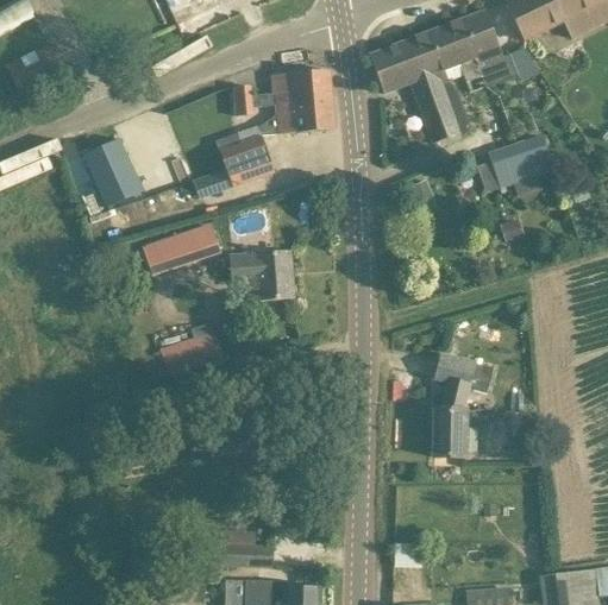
[(11,0),(0,5),(0,30),(33,14),(26,0),(11,0)]
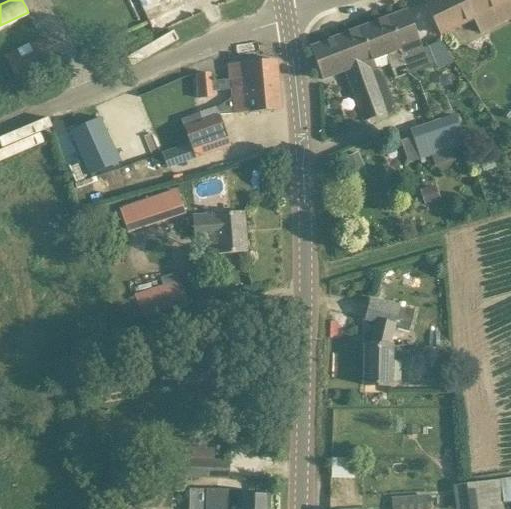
[(429,0),(427,1),(442,31),(504,0),(429,0)]
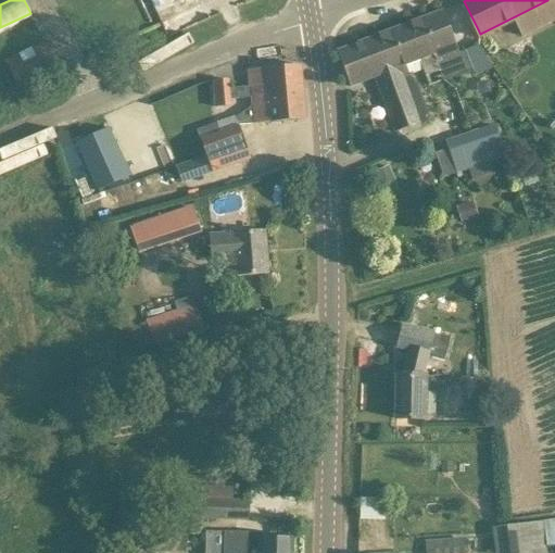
[(410,22),(429,72),(440,67),(438,62),(461,52),(444,8),(410,22)]
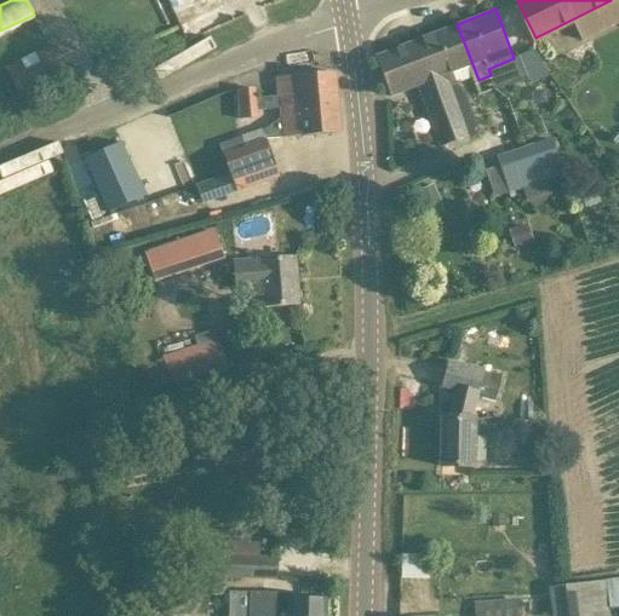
[(457,24),(422,38),(437,78),(442,76),(446,82),(453,80),(457,79),(457,80),(473,75),(475,81),(479,80),(457,24)]
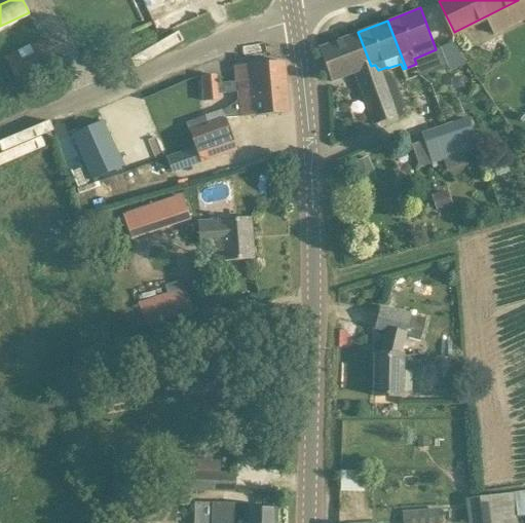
[(371,66),(358,32),(320,46),(332,79),(355,70),(375,122),(401,112),(384,68),(378,70),(375,65),(371,66)]
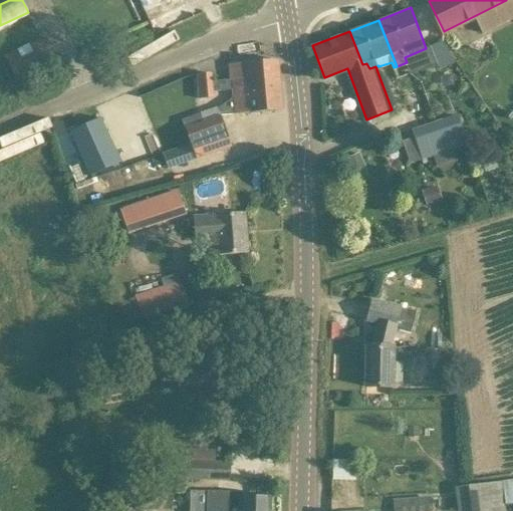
[(17,78),(53,60),(41,36),(6,53),(17,78)]
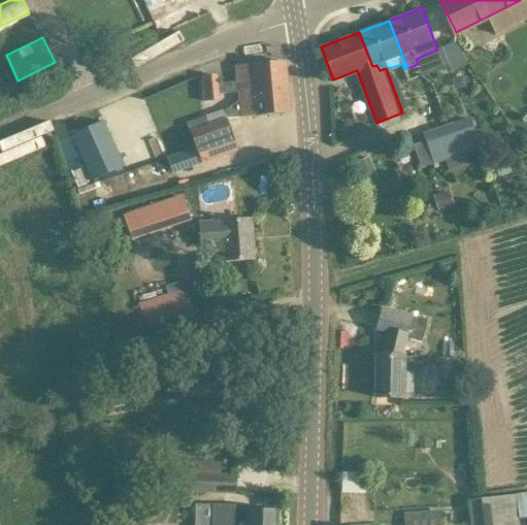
[(462,53),(455,43),(454,41),(442,46),(450,64),(452,69),(468,62),(469,62),(462,53)]
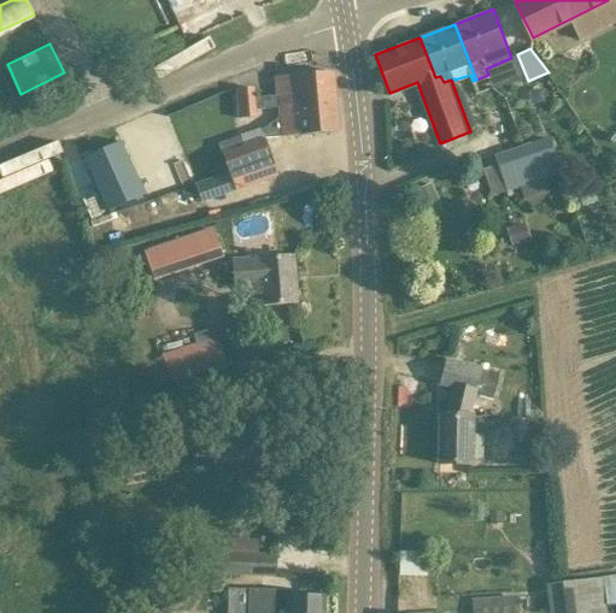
[(317,102),(338,100),(335,69),(297,72),(277,75),(279,93),(254,95),(254,86),(238,87),(240,115),(256,115),(256,107),(299,105),(299,110),(288,110),(289,115),(318,112),(317,102)]
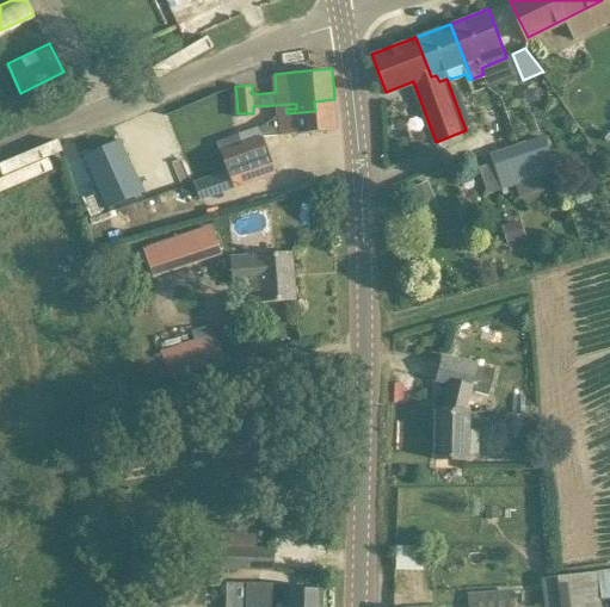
[(337,128),(334,99),(314,101),(315,111),(287,113),(277,113),(258,124),(262,134),(242,141),(241,138),(220,148),(228,173),(234,186),(276,172),(273,161),(264,135),(337,128)]
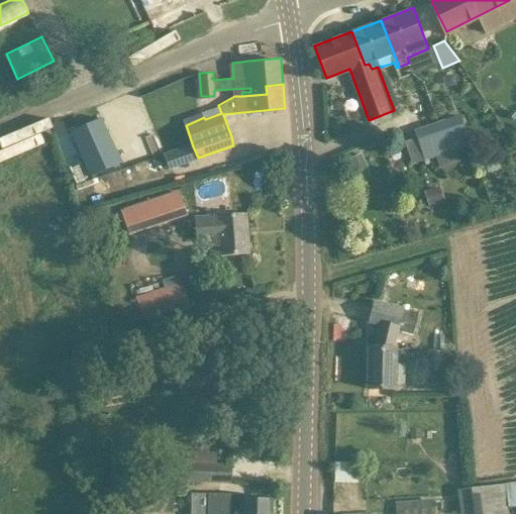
[(461,114),(439,121),(447,148),(455,145),(471,140),(461,114)]
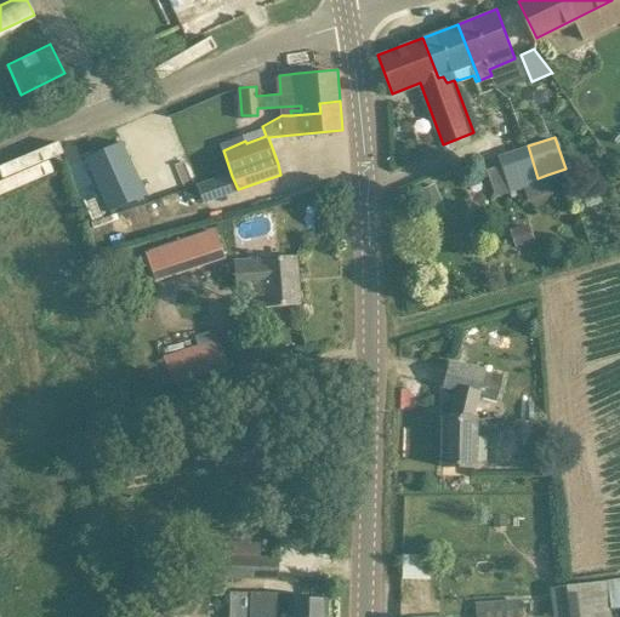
[(147,194),(121,140),(84,156),(108,211),(147,194)]
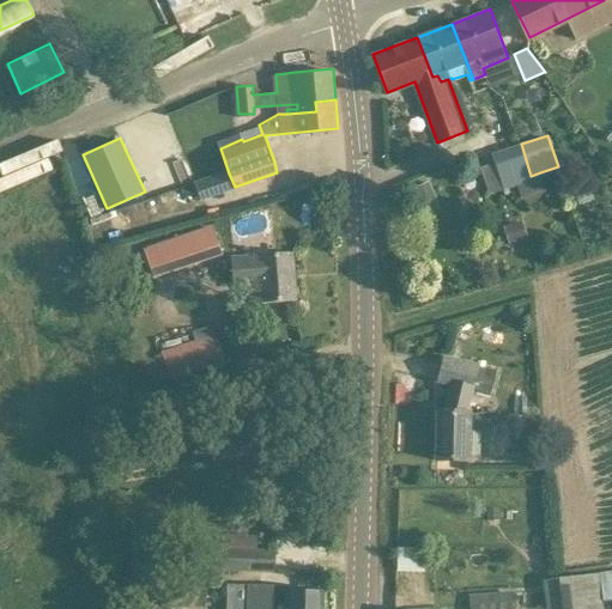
[(545,189),(540,172),(531,176),(521,144),(492,153),(496,162),(482,166),(490,190),(516,181),(521,196),(545,189)]
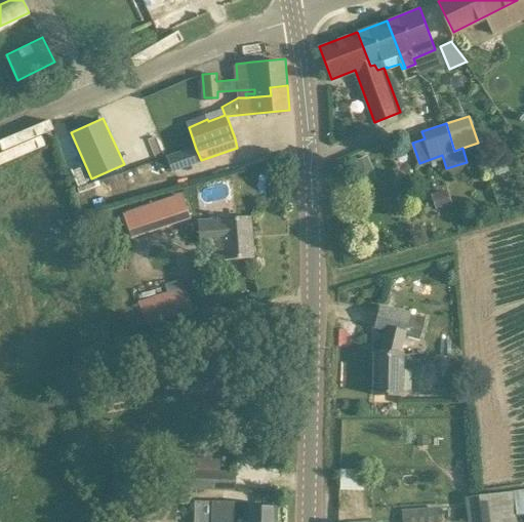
[(360,171),(372,166),(367,154),(354,159),(360,171)]
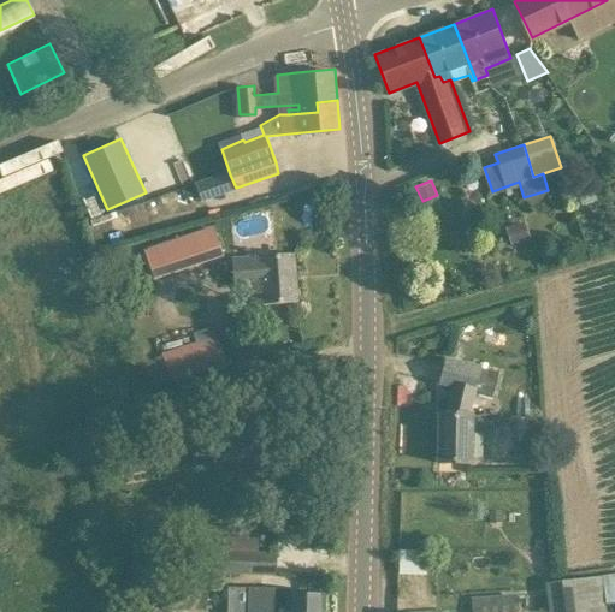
[(520,221),(507,225),(512,242),(525,238),(520,221)]
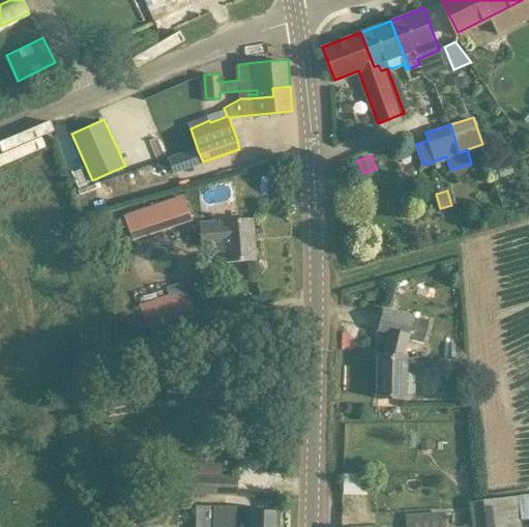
[(125,214),(133,238),(193,217),(183,195),(125,214)]
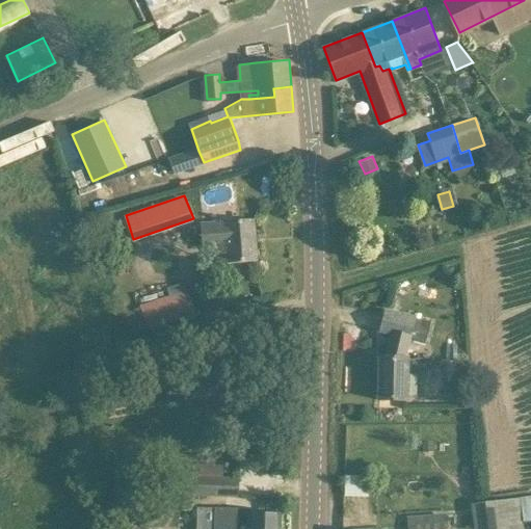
[(204,246),(217,245),(218,262),(258,259),(255,217),(234,219),(202,221),(204,246)]
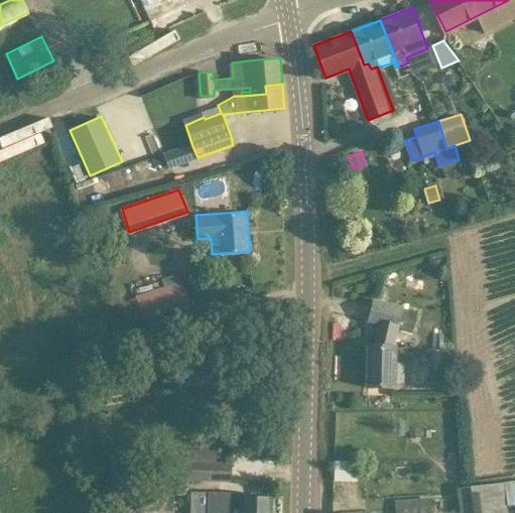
[(189,304),(181,280),(136,295),(143,319),(189,304)]
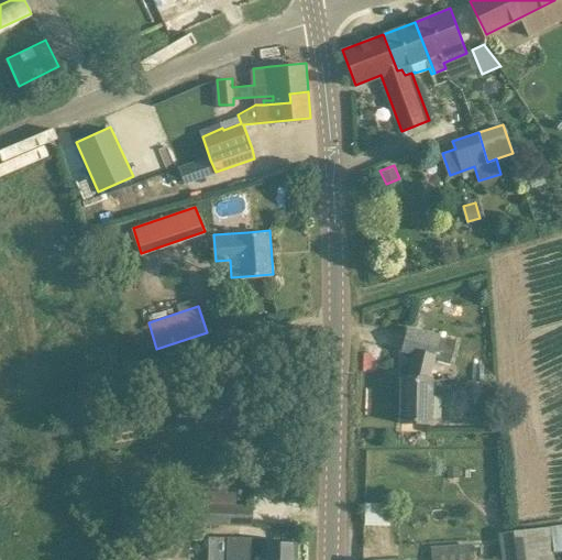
[(451,360),(456,339),(409,327),(404,349),(416,351),(410,377),(403,377),(401,420),(431,421),(433,375),(429,375),(433,355),(451,360)]
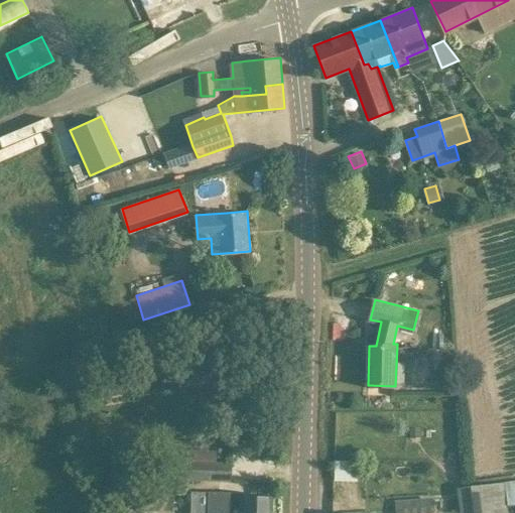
[(181,481),(231,483),(231,451),(182,449),(181,481)]
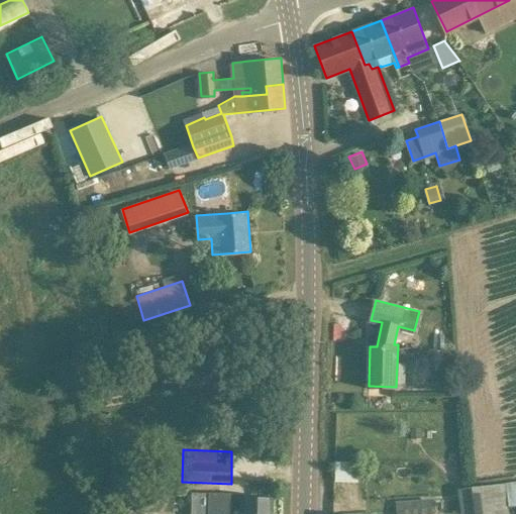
[(356,479),(357,458),(335,457),(334,478),(356,479)]
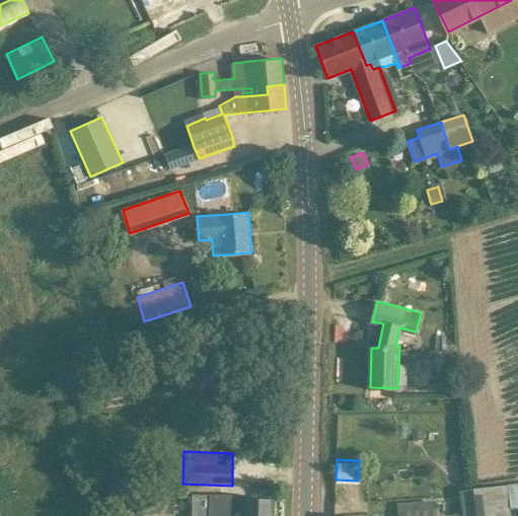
[(511,515),(511,507),(517,505),(517,482),(459,491),(462,515),(511,515)]
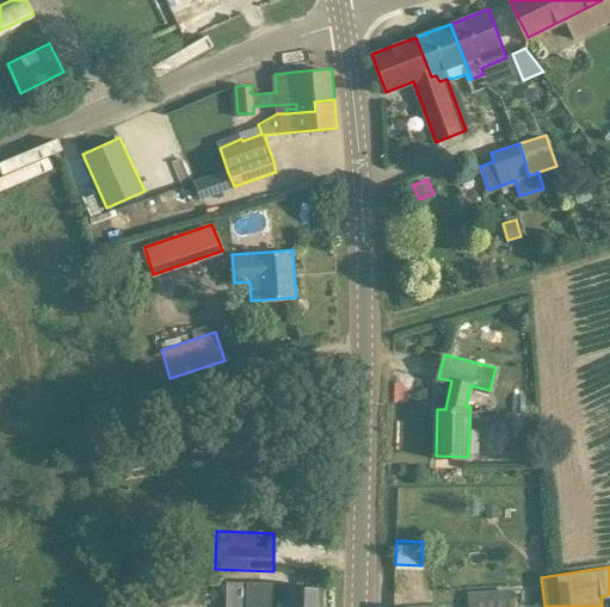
[(321,606),(322,588),(299,587),(289,587),(289,582),(248,580),(247,598),(247,606),(246,606),(321,606)]
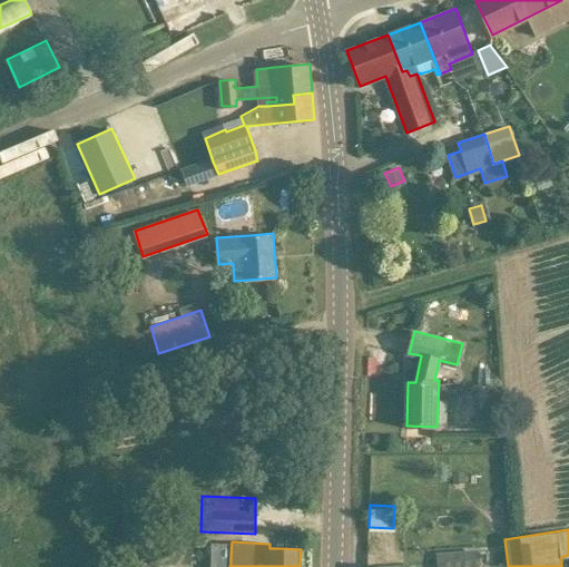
[(476,566),(476,550),(438,553),(438,566),(476,566)]
